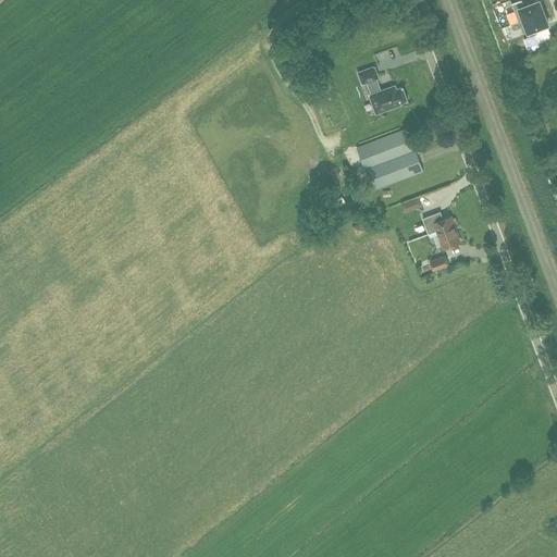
[(519,0),(514,2),(521,21),(544,12),(539,0),(527,4),(524,0),(519,0)]
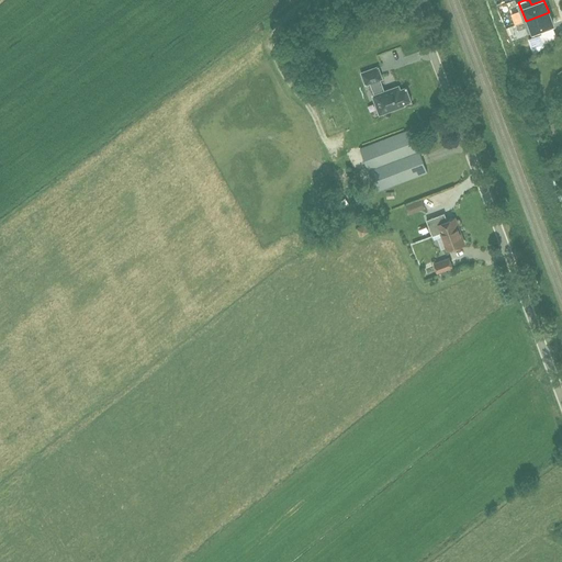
[(549,12),(526,21),(532,40),(542,35),(540,30),(553,24),(549,12)]
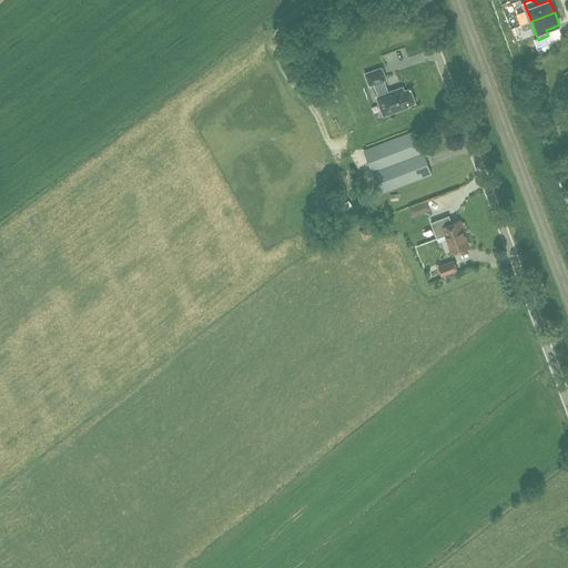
[(375,57),(373,47),(356,51),(358,61),(375,57)]
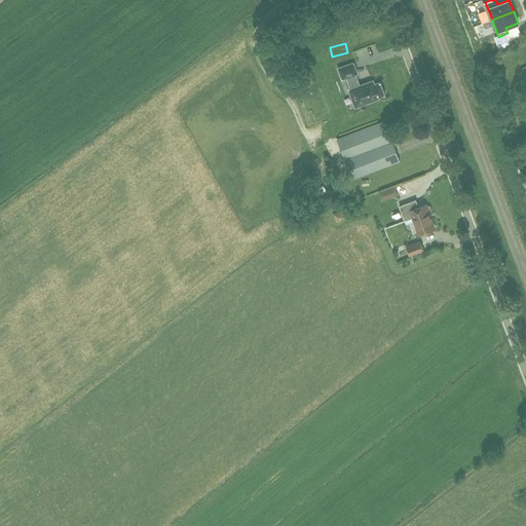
[(350,89),(352,97),(359,95),(363,105),(378,99),(378,98),(385,95),(380,82),(375,84),(373,80),(361,85),(357,74),(358,73),(353,63),(338,68),(342,79),(346,78),(350,89)]
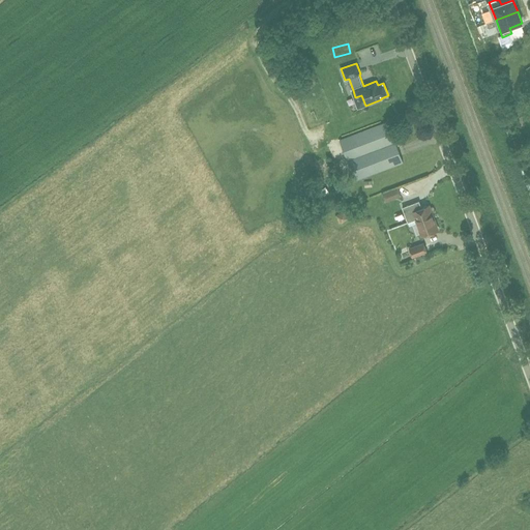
[(355,181),(403,163),(388,122),(340,141),(355,181)]
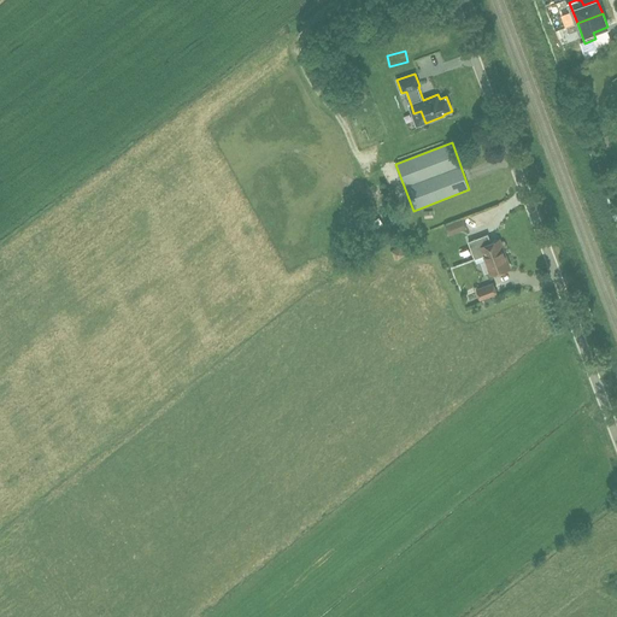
[(466,228),(463,218),(445,225),(448,235),(466,228)]
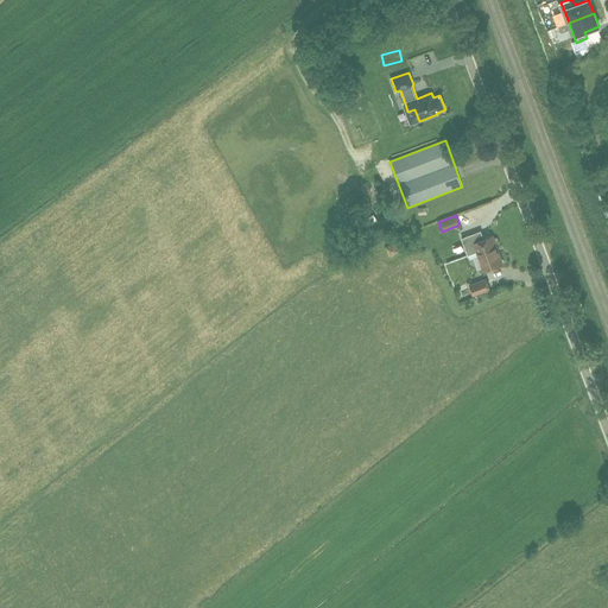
[(482,239),(480,232),(461,239),(467,257),(476,253),(483,271),(504,264),(493,234),(482,239)]
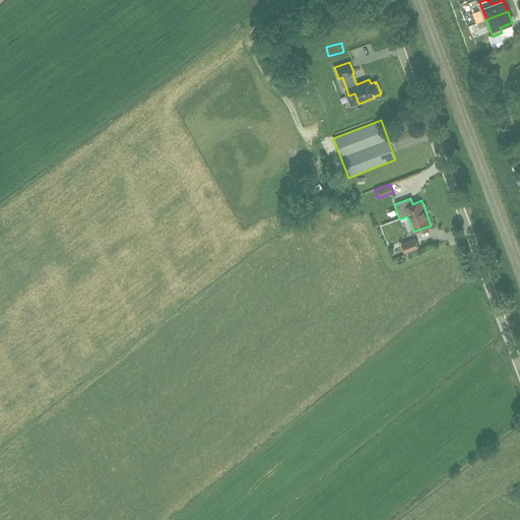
[(404,253),(418,248),(415,239),(400,244),(404,253)]
